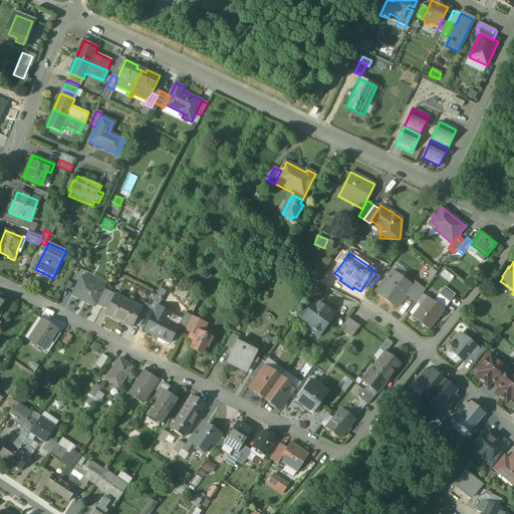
[(412,287),(393,272),(376,292),(397,307),(407,295),(412,287)]
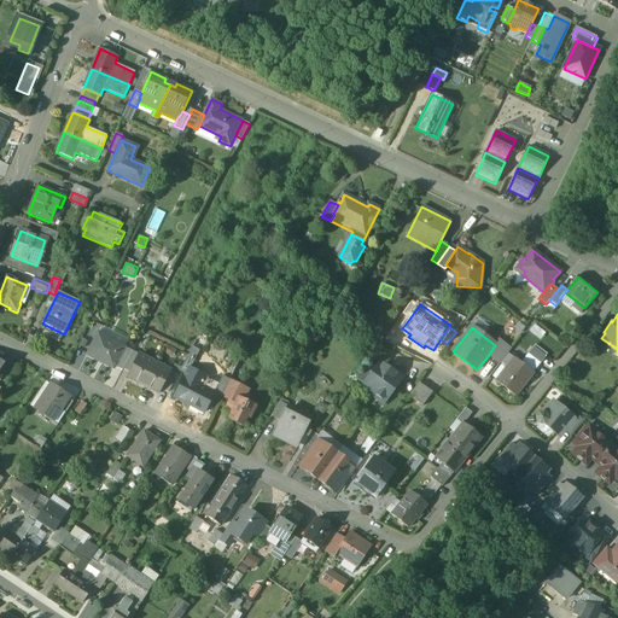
[(87,354),(116,367),(127,344),(98,330),(87,354)]
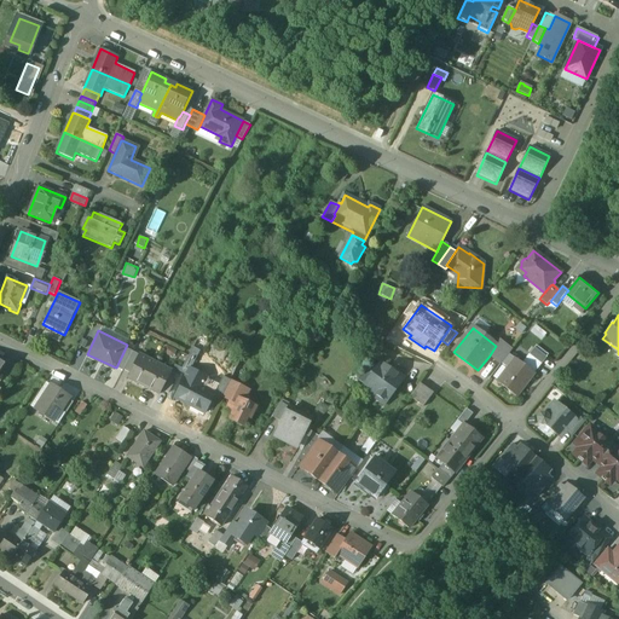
[(499,341),(496,346),(490,356),(501,364),(512,351),(499,341)]
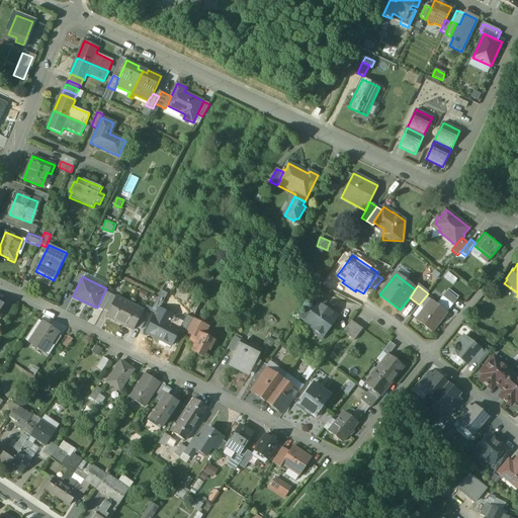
[(167,296),(161,293),(151,312),(156,315),(159,310),(167,296)]
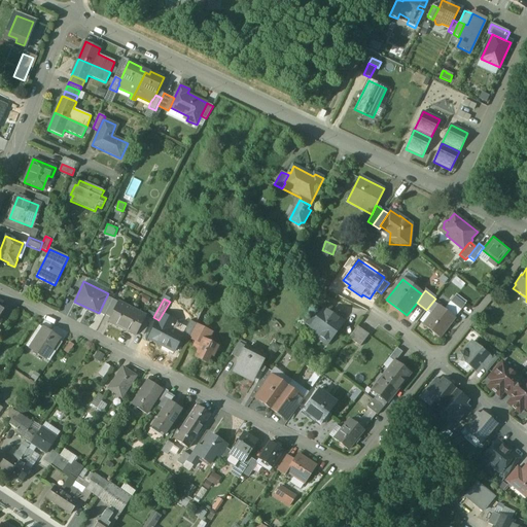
[(450,302),(444,310),(454,317),(459,310),(460,311),(461,310),(450,302)]
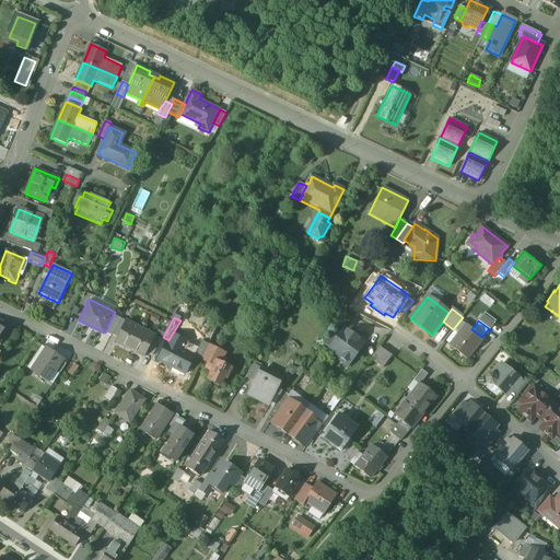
[(124,327),(117,324),(112,335),(117,338),(124,327)]
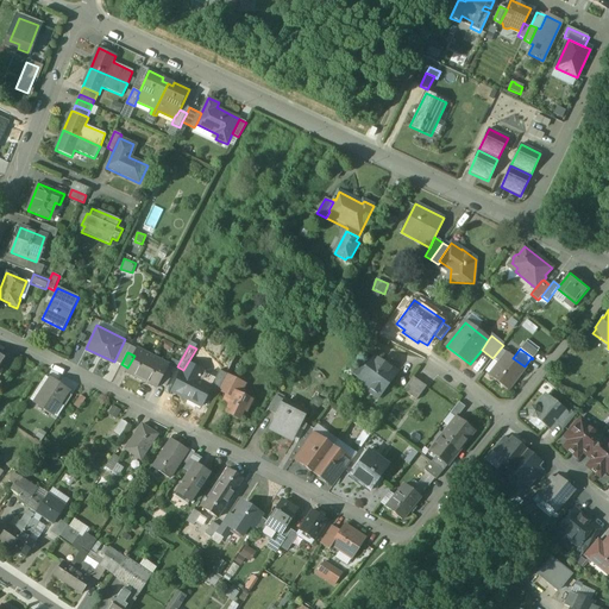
[(513,358),(506,352),(498,362),(501,363),(491,376),(489,375),(489,376),(508,390),(515,381),(514,381),(525,368),(525,369),(526,368),(513,358)]
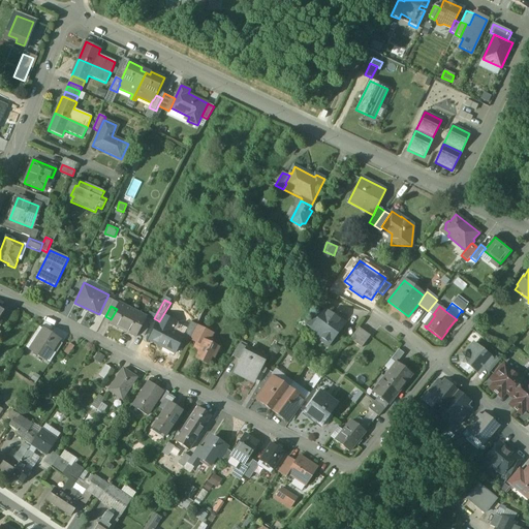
[(123,312),(117,309),(111,319),(110,323),(118,328),(119,327),(123,330),(132,311),(125,307),(123,312)]
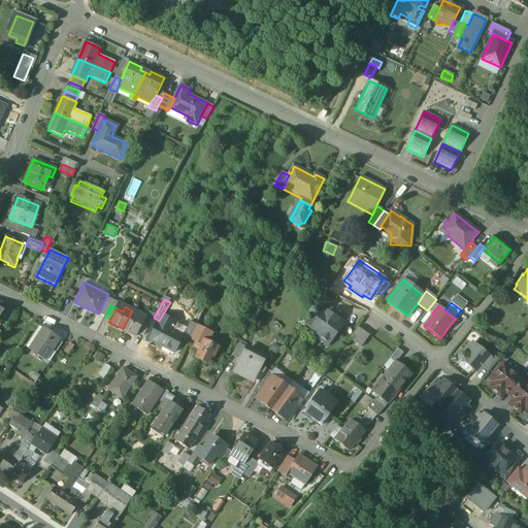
[(132,310),(123,329),(128,331),(128,332),(136,337),(138,333),(144,322),(138,319),(140,315),(132,310)]
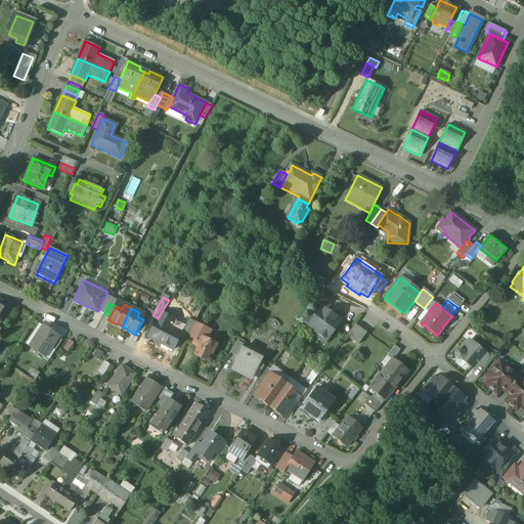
[(341,321),(322,308),(308,328),(317,335),(320,332),(329,338),(341,321)]
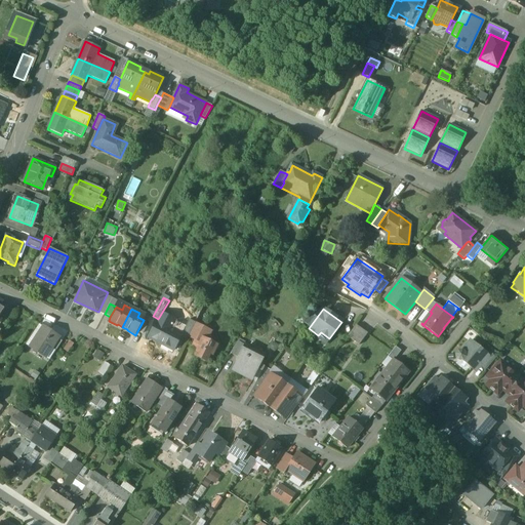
[(161,314),(158,319),(148,337),(173,352),(180,338),(183,334),(182,334),(186,327),(161,314)]
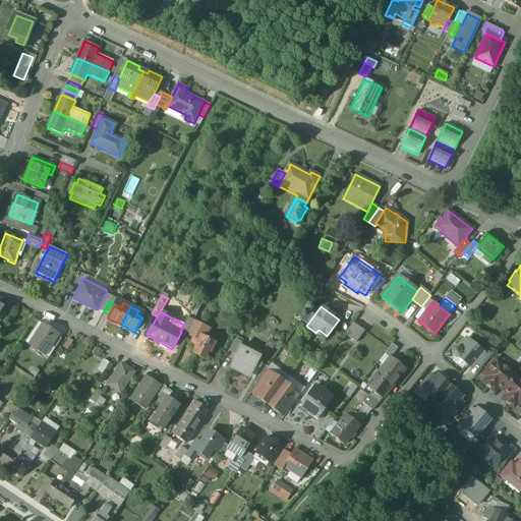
[(148,321),(142,317),(136,329),(141,332),(148,321)]
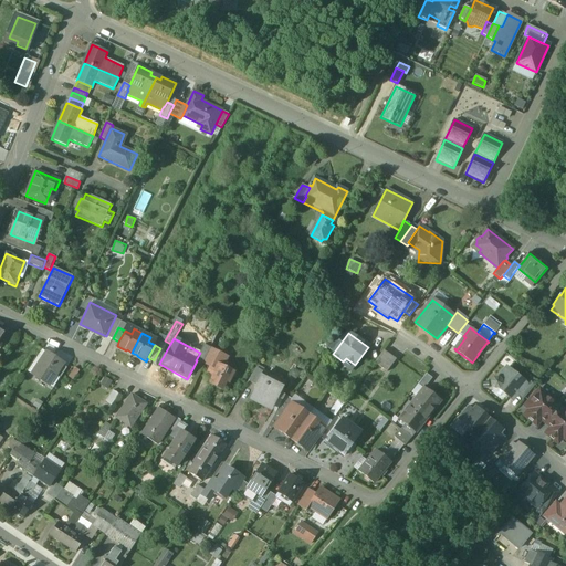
[(210,349),(203,346),(200,353),(196,360),(197,360),(195,365),(200,367),(203,362),(209,349),(210,349)]
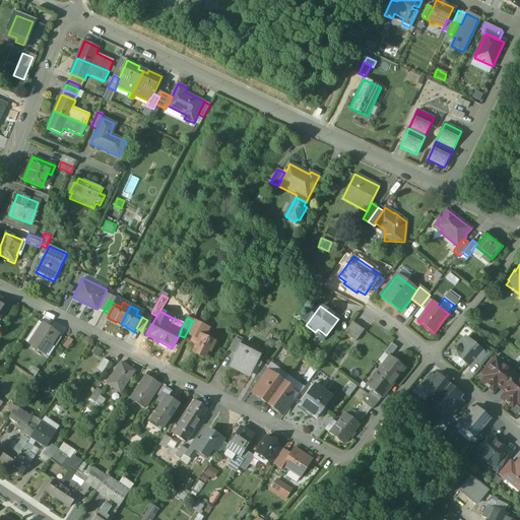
[(201,325),(193,321),(192,321),(187,332),(194,336),(197,330),(198,331),(201,325)]
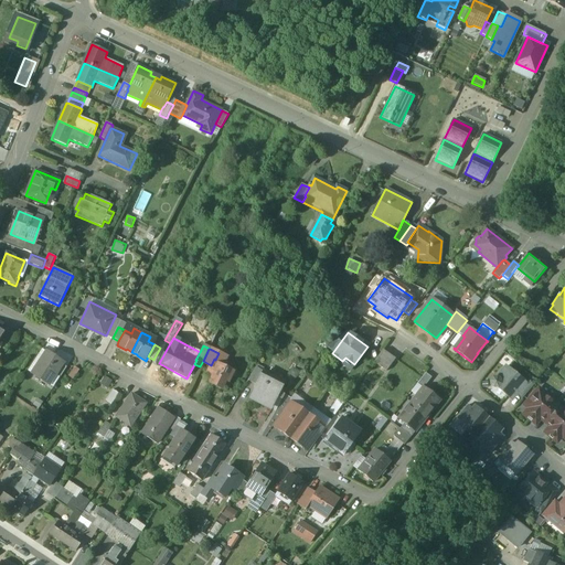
[(395,360),(383,351),(374,363),(386,372),(395,360)]
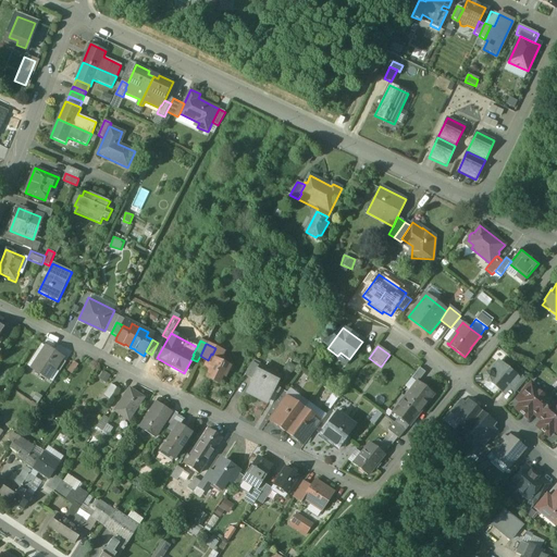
[(61,357),(47,347),(33,370),(47,380),(60,359),(61,357)]
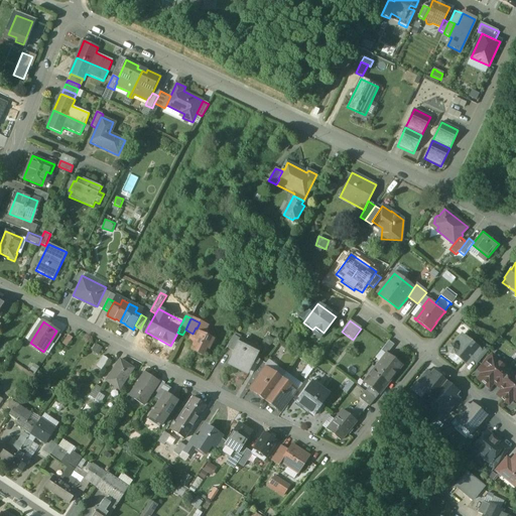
[(205,326),(200,323),(197,329),(202,331),(205,326)]
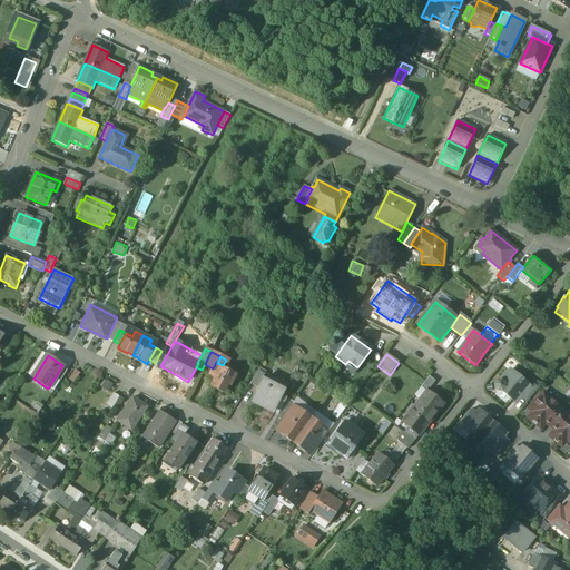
[(217,363),(216,362),(213,369),(209,375),(215,379),(212,386),(223,392),(228,382),(231,383),(235,375),(224,370),(225,366),(223,365),(217,363)]
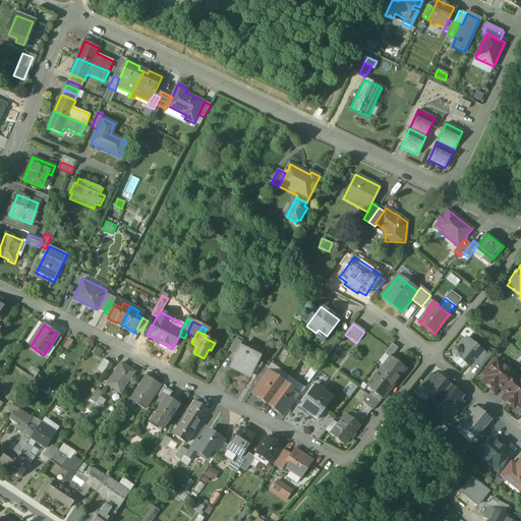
[(61,339),(56,336),(50,346),(55,349),(61,339)]
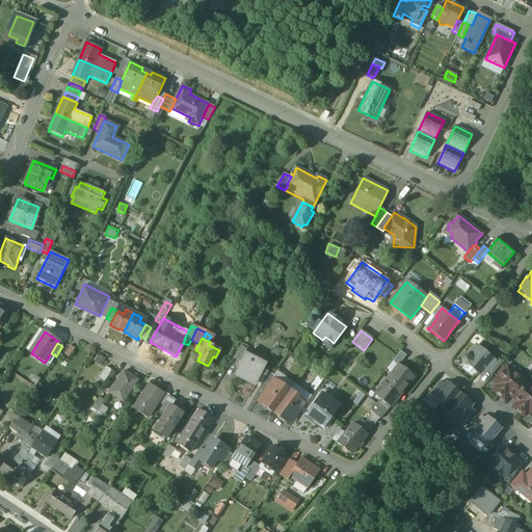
[(476,346),(468,356),(463,356),(461,360),(461,363),(464,365),(469,365),(478,373),(479,372),(484,372),(484,373),(486,371),(495,361),(494,361),(476,346)]
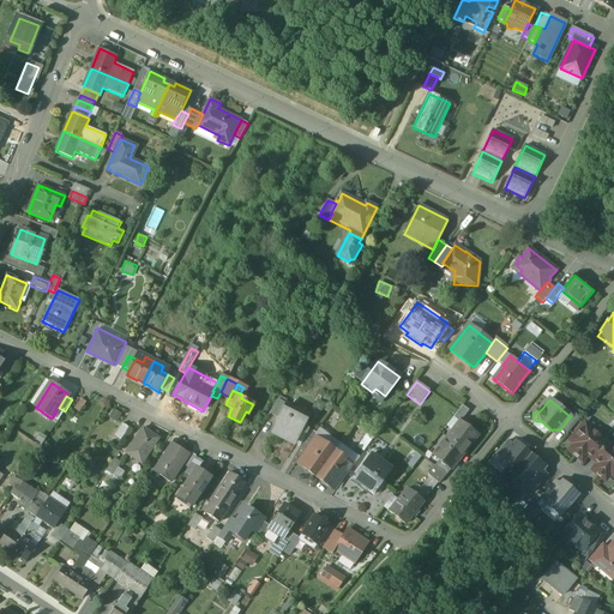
[(278,401),(270,413),(278,417),(284,407),(286,404),(278,401)]
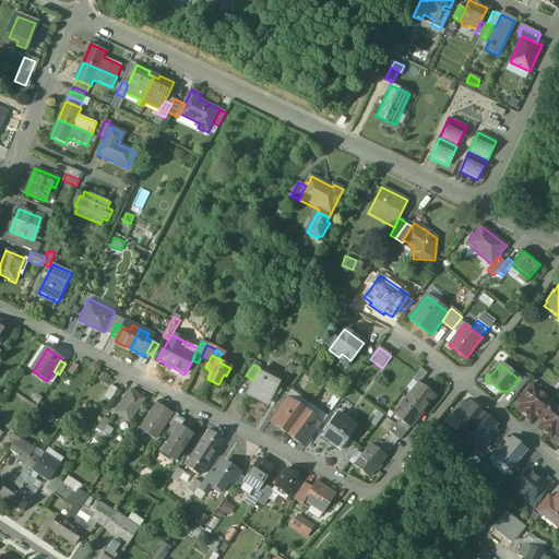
[(421,369),(413,380),(417,384),(418,383),(419,383),(427,373),(421,369)]
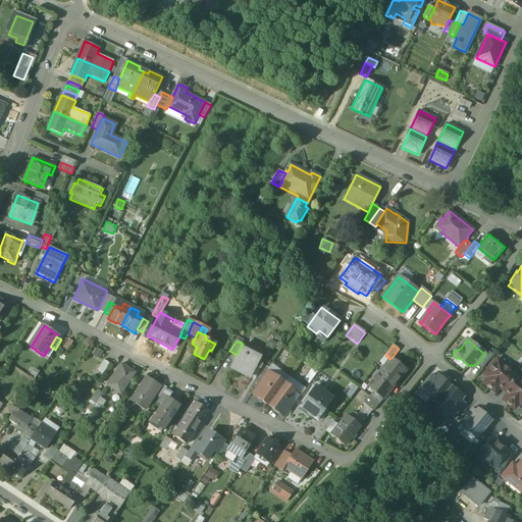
[(252,352),(242,346),(237,355),(236,357),(239,359),(233,367),(252,376),(264,354),(254,349),(252,352)]
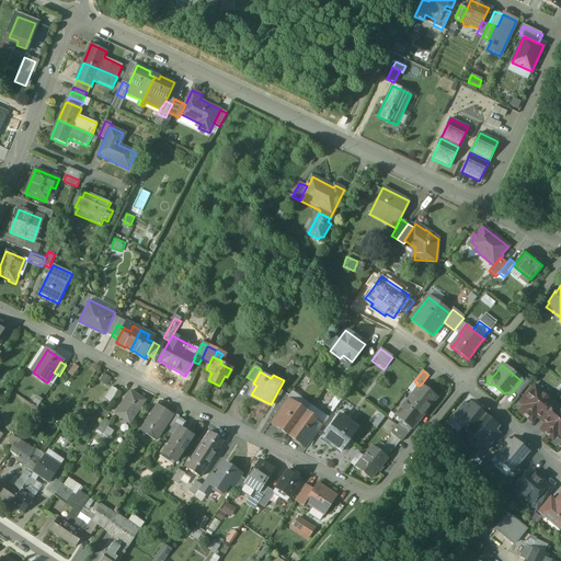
[(523,378),(521,380),(522,380),(513,391),(519,396),(529,384),(523,378)]
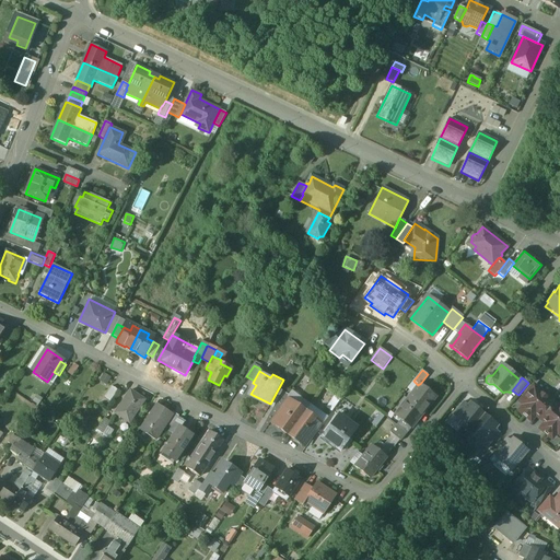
[(418,385),(397,412),(403,417),(400,419),(411,428),(412,427),(411,427),(423,411),(424,412),(436,397),(420,384),(419,384),(418,385)]
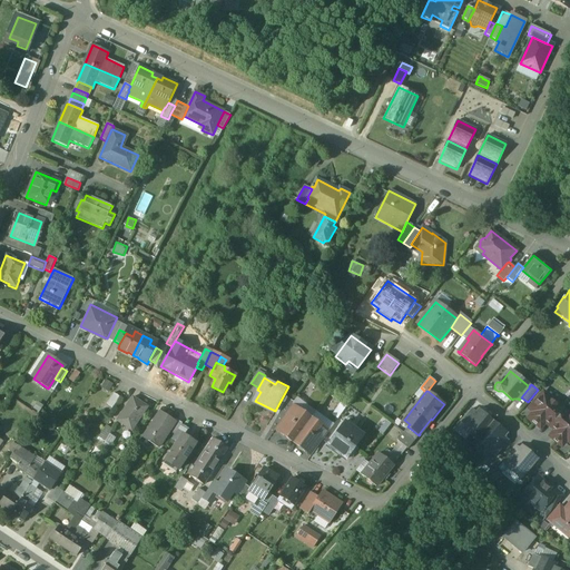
[(120,397),(114,393),(107,404),(112,409),(120,397)]
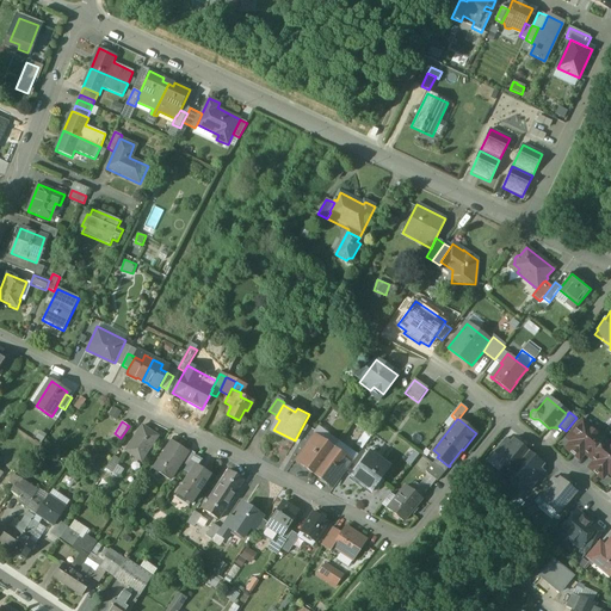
[(598,434),(582,421),(574,431),(572,431),(568,434),(569,437),(568,438),(573,442),(567,449),(579,458),(585,452),(584,451),(598,434)]
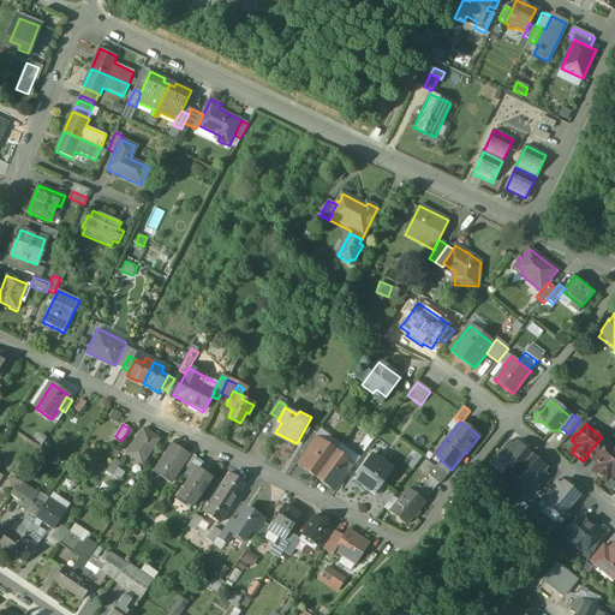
[(159,440),(143,429),(126,454),(143,465),(159,440)]
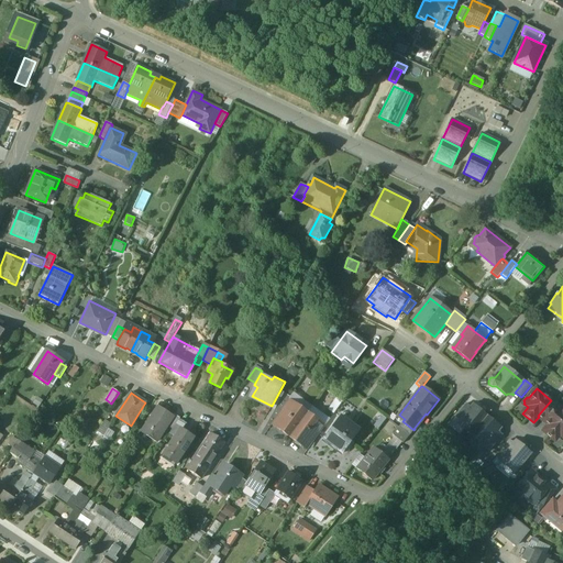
[(288,400),(272,424),(277,428),(295,405),(288,400)]
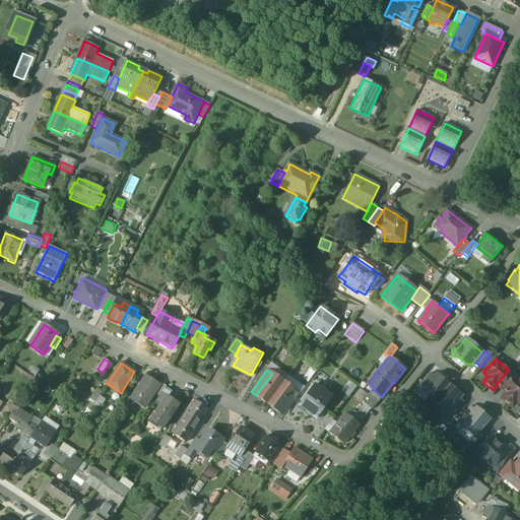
[(509,370),(497,384),(498,385),(502,389),(514,375),(509,370)]
